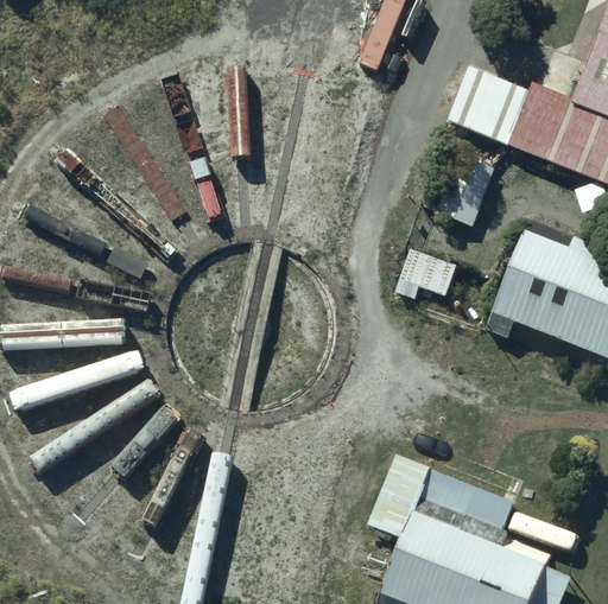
[(386,0),(359,68),(377,75),(406,0),(386,0)]
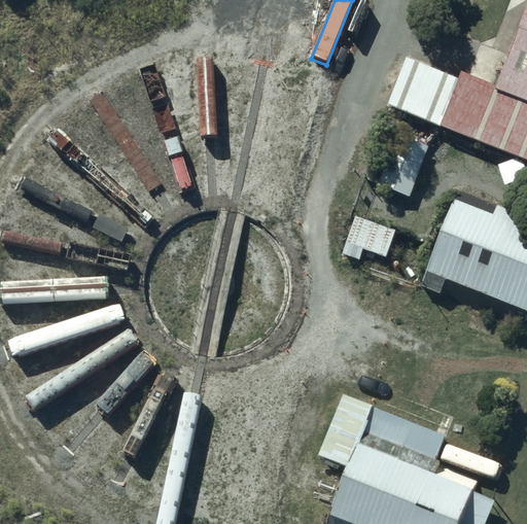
[(526,4),(497,82),(495,88),(526,100),(526,4)]
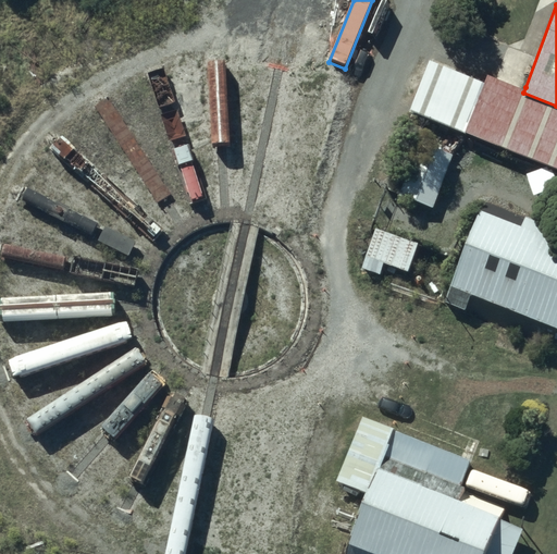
[(556,106),(523,93),(525,87),(485,72),(483,78),(428,57),(406,110),(556,171),(556,106)]
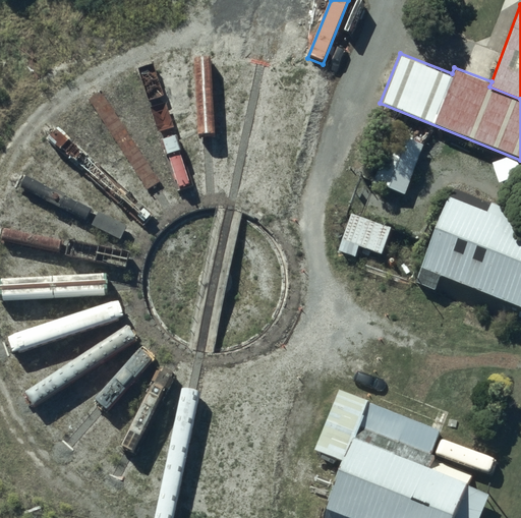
[(426,142),(393,130),(373,181),(407,193),(426,142)]
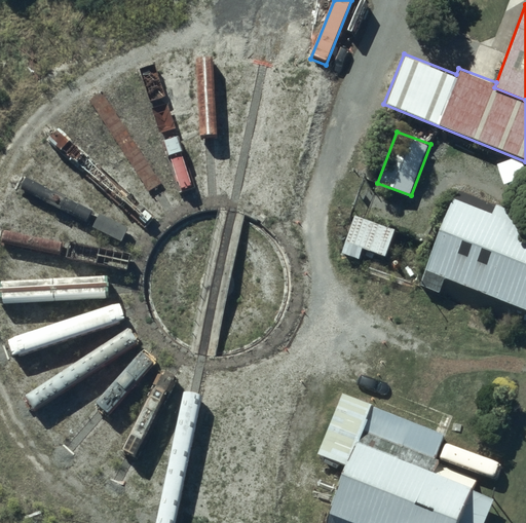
[(492,215),(452,199),(424,269),(525,309),(525,212),(497,201),(492,215)]
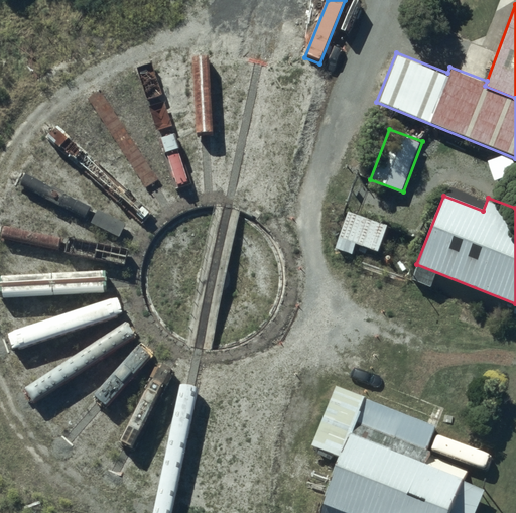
[(388,224),(347,210),(334,246),(351,252),(354,241),(379,249),(388,224)]
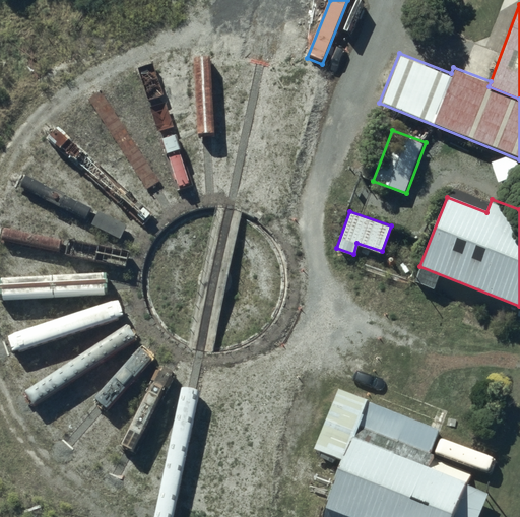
[(369,398),(338,385),(312,448),(342,460),(352,437),(369,398)]
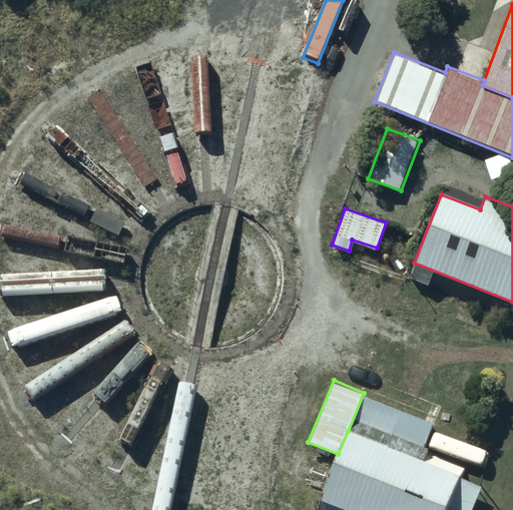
[(446,509),(461,474),(348,431),(338,454),(316,509),(446,509)]
